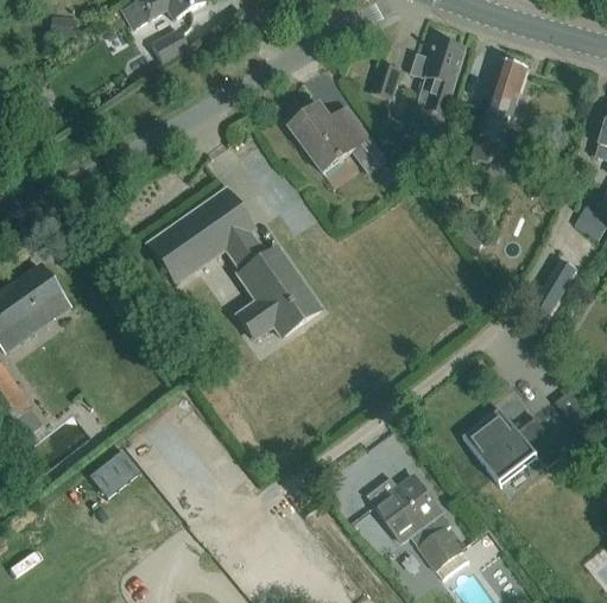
[(172,19),(207,0),(137,0),(121,8),(132,27),(168,10),(172,19)]
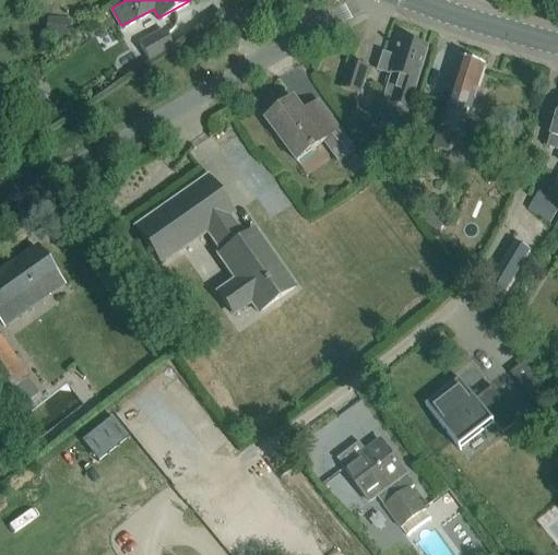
[(57,32),(70,33),(71,16),(58,16),(57,32)]
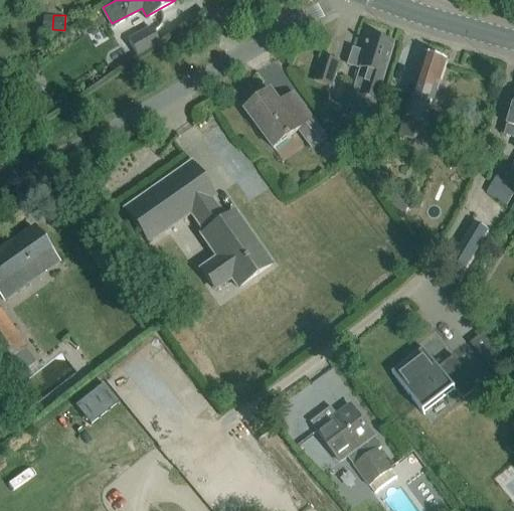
[(138,52),(161,39),(152,24),(129,36),(138,52)]
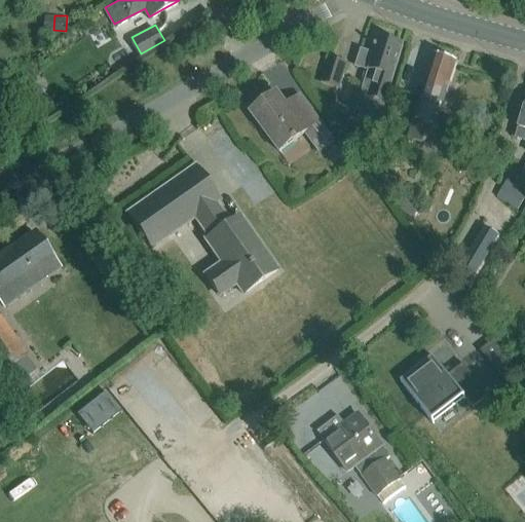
[(379,120),(398,61),(404,41),(381,34),(375,50),(362,46),(357,63),(368,67),(361,92),(366,95),(360,114),(379,120)]
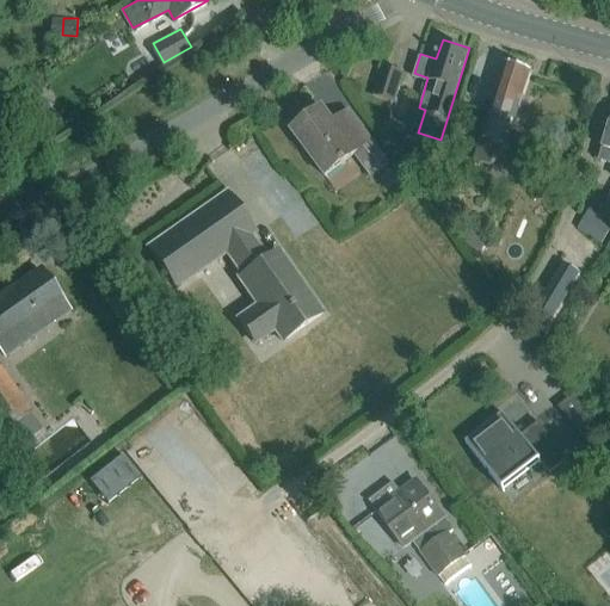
[(486,122),(474,158),(500,166),(521,105),(533,68),(506,60),(486,122)]
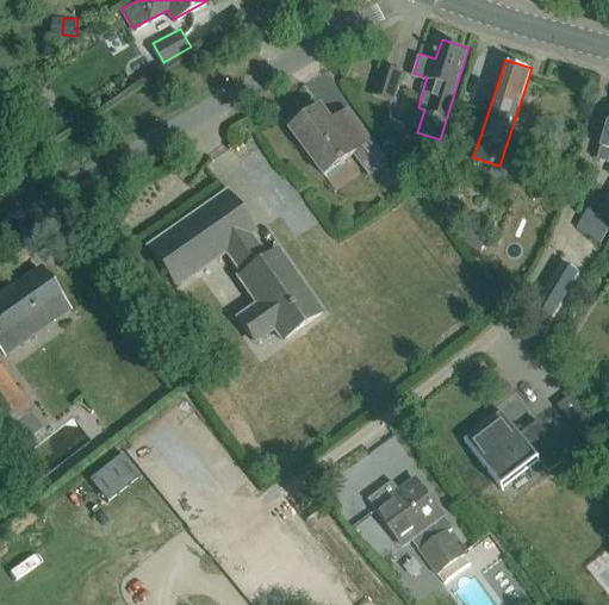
[(393,97),(403,68),(385,62),(376,92),(393,97)]
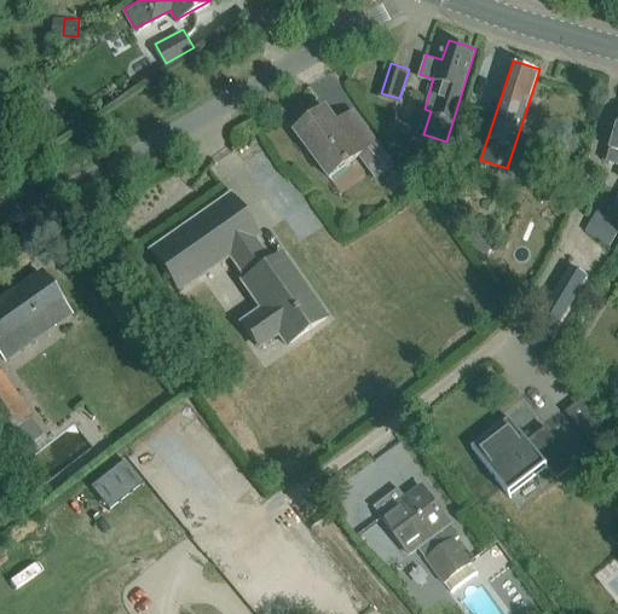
[(1,70),(0,70),(0,92),(12,82),(1,70)]
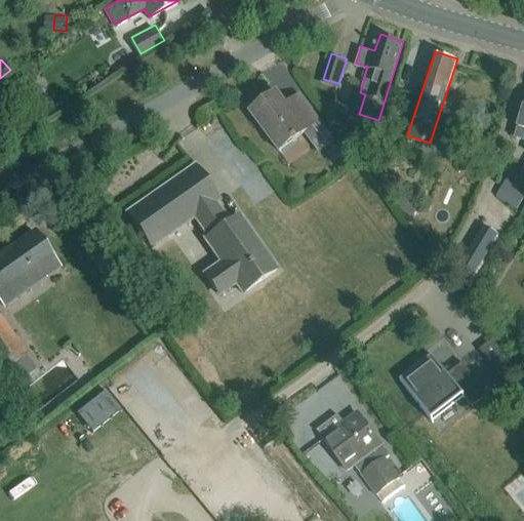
[(334,137),(310,105),(296,114),(278,89),(265,99),(267,103),(255,111),(253,109),(251,110),(281,149),(306,130),(320,149),(334,137)]
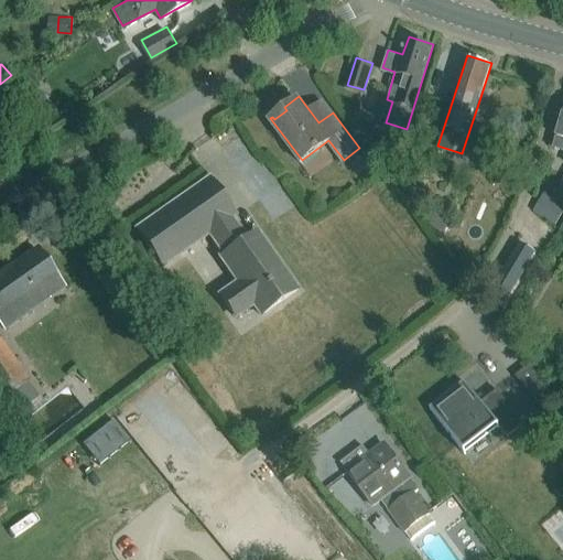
[(556,133),(553,146),(562,148),(562,117),(558,133),(556,133)]
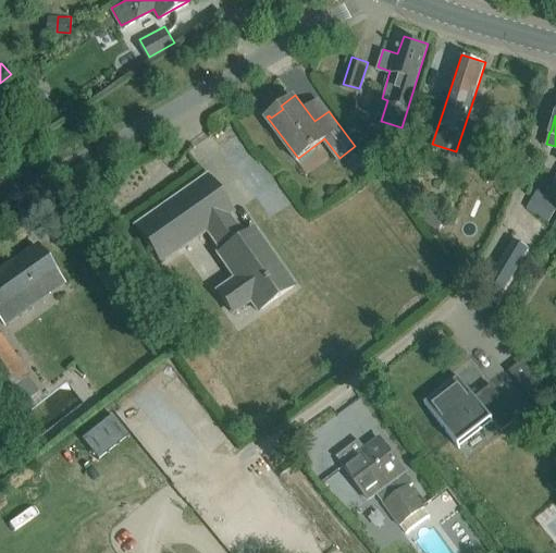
[(294,283),(254,226),(244,233),(229,212),(232,210),(207,174),(136,224),(161,259),(207,226),(219,219),(234,241),(222,248),(219,250),(236,275),(219,289),(233,310),(251,297),(259,308),(294,283)]
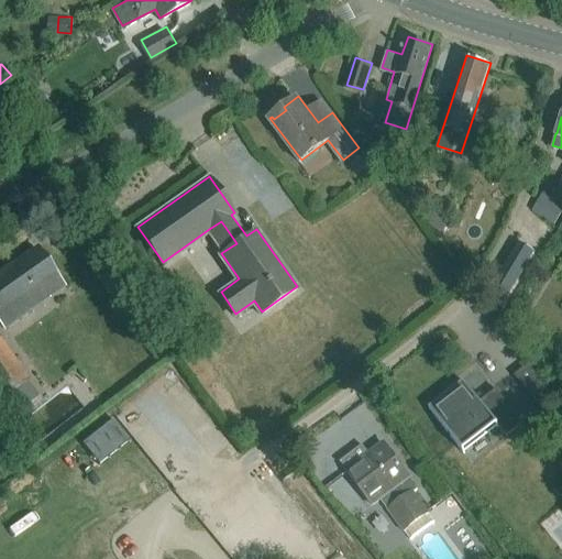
[(561,188),(549,181),(533,206),(555,219),(561,208),(561,188)]
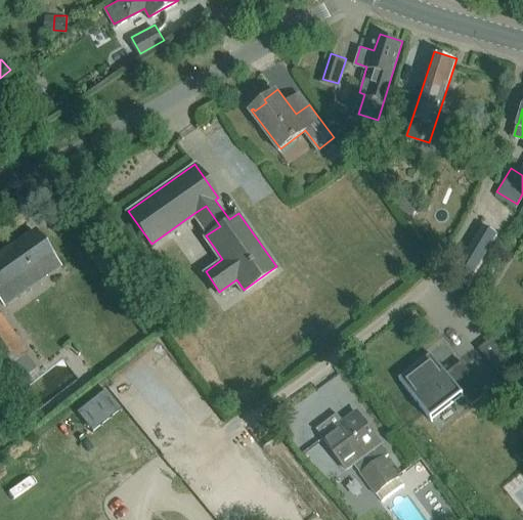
[(30,284),(26,276),(54,256),(35,228),(18,241),(0,252),(0,296),(4,303),(32,284),(31,283),(30,284)]
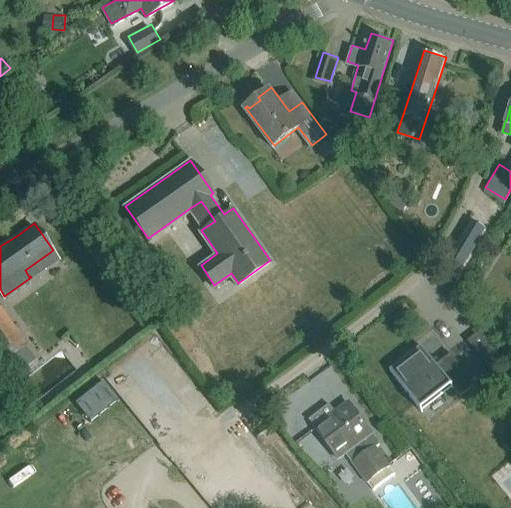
[(26,342),(0,304),(0,360),(10,375),(27,363),(16,348),(26,342)]
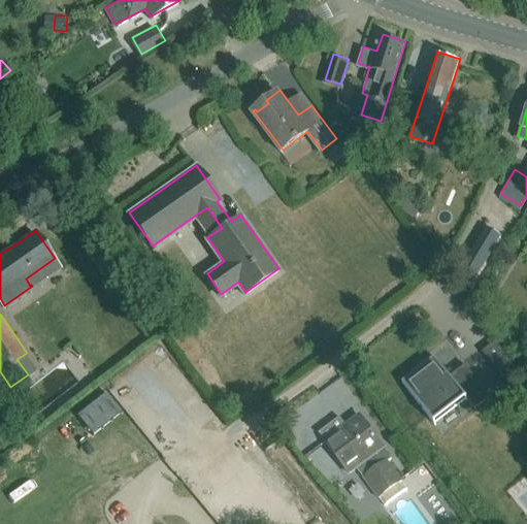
[(495,341),(482,352),(506,382),(519,372),(495,341)]
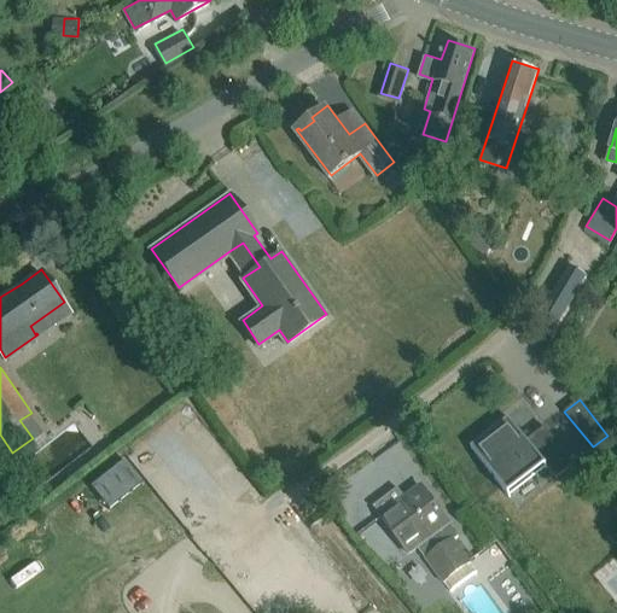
[(545,460),(563,447),(546,424),(527,437),(510,414),(498,424),(496,422),(495,422),(496,425),(484,433),(483,432),(482,432),(483,435),(471,444),(510,494),(511,492),(508,489),(543,461),(546,465),(548,463),(545,460)]
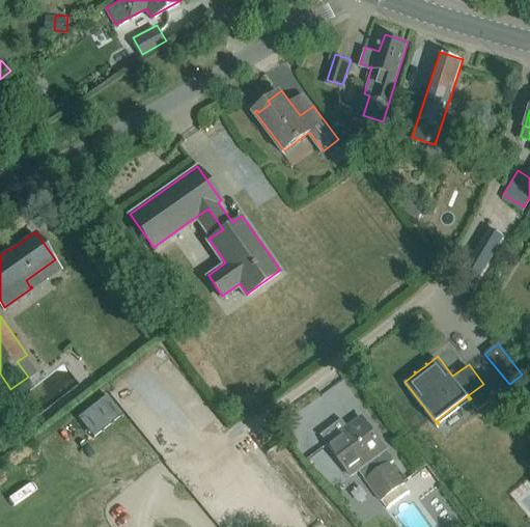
[(122,412),(107,392),(78,415),(93,435),(122,412)]
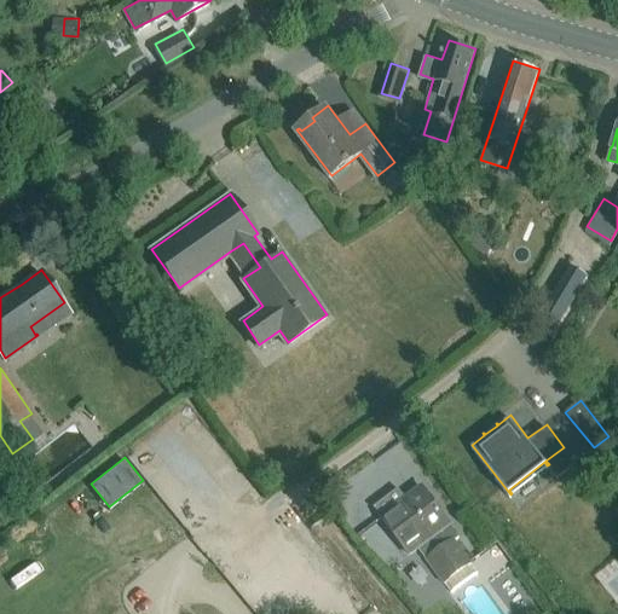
[(400,486),(375,504),(382,514),(411,551),(420,545),(445,580),(472,613),(509,613),(469,562),(473,559),(456,536),(460,533),(422,484),(406,496),(400,486)]
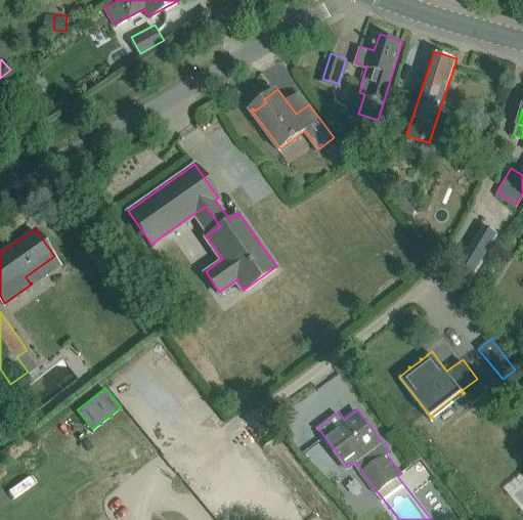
[(420,461),(411,467),(420,479),(428,472),(420,461)]
